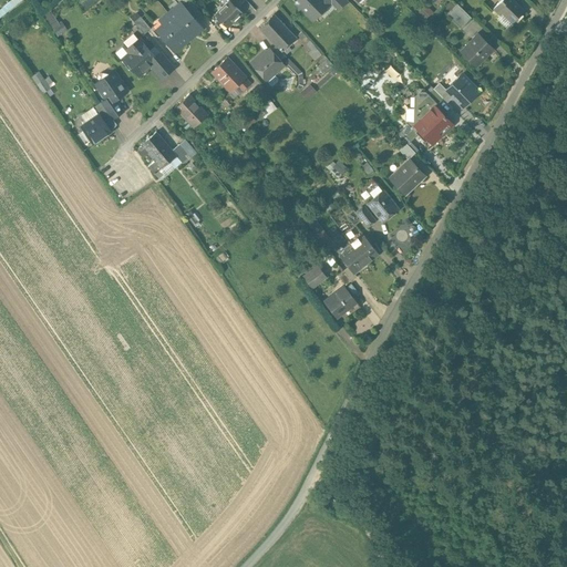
[(297,0),(296,2),(312,20),(328,6),(322,0),(297,0)]
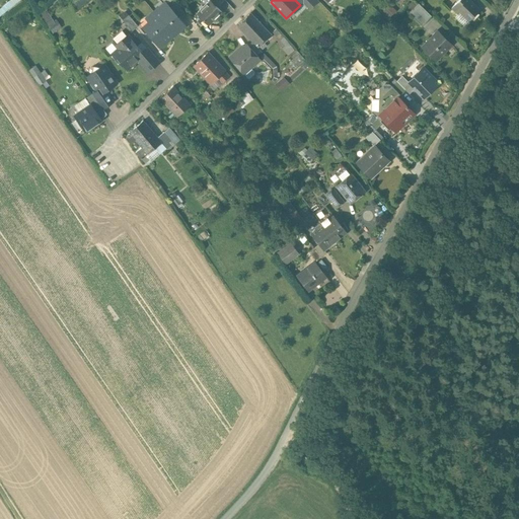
[(317,0),(299,0),(309,9),(318,1),(317,0)]
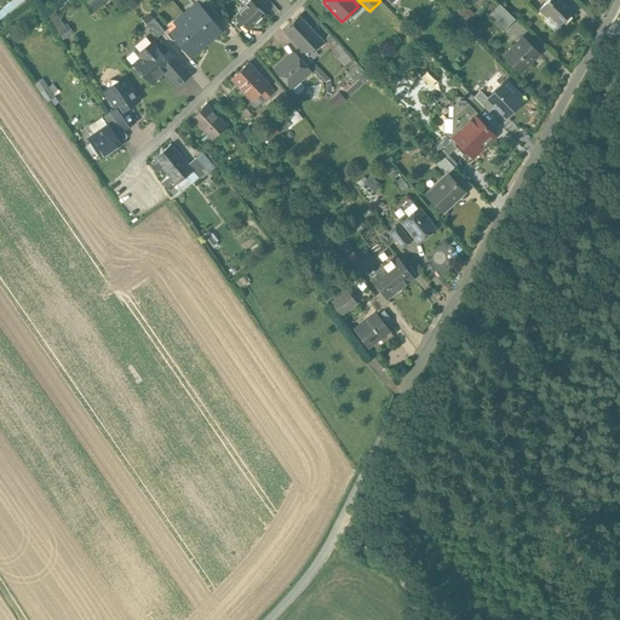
[(573,11),(561,0),(547,0),(539,10),(546,17),(549,15),(560,26),(573,11)]
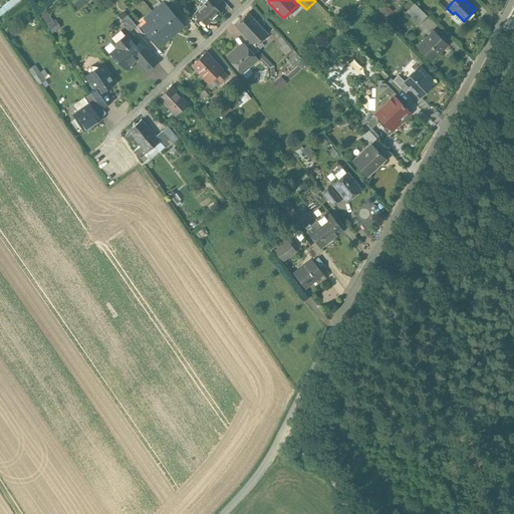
[(207,1),(194,13),(200,19),(200,20),(201,20),(206,25),(220,12),(214,6),(213,6),(211,4),(207,1)]
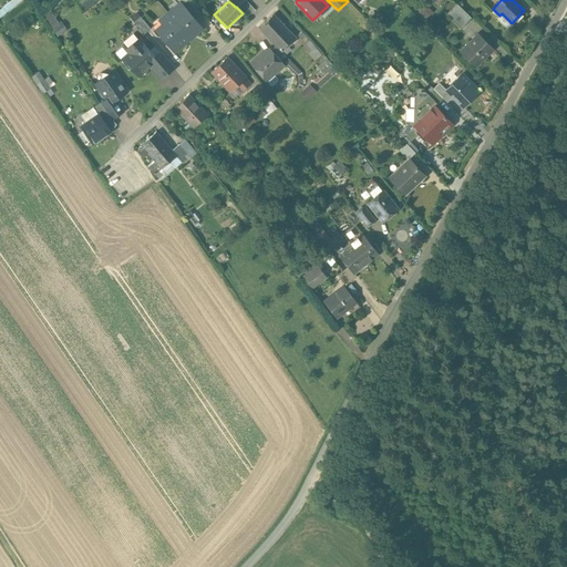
[(202,28),(181,2),(179,3),(167,13),(189,39),(202,28)]
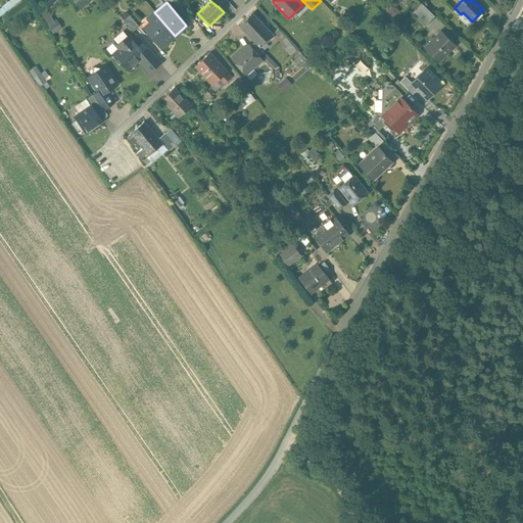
[(434,16),(421,3),(412,13),(425,26),(434,16)]
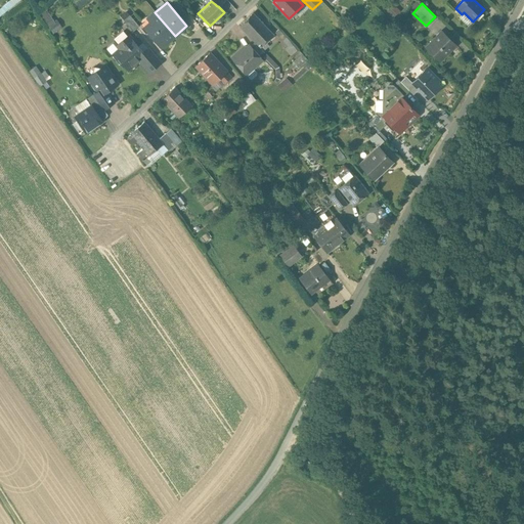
[(48,8),(41,13),(52,33),(60,28),(48,8)]
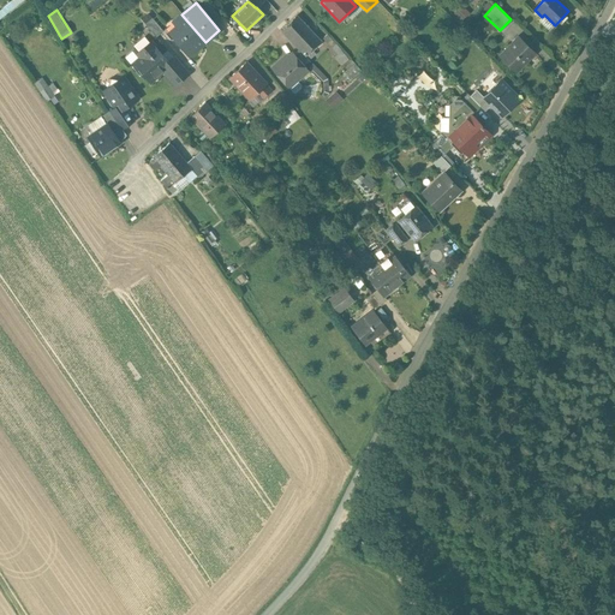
[(206,42),(181,15),(173,23),(178,28),(169,35),(189,57),(206,42)]
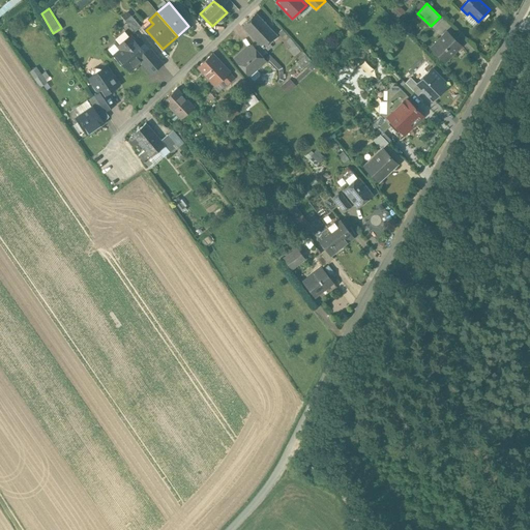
[(276,35),(256,13),(242,26),(258,42),(263,49),(276,35)]
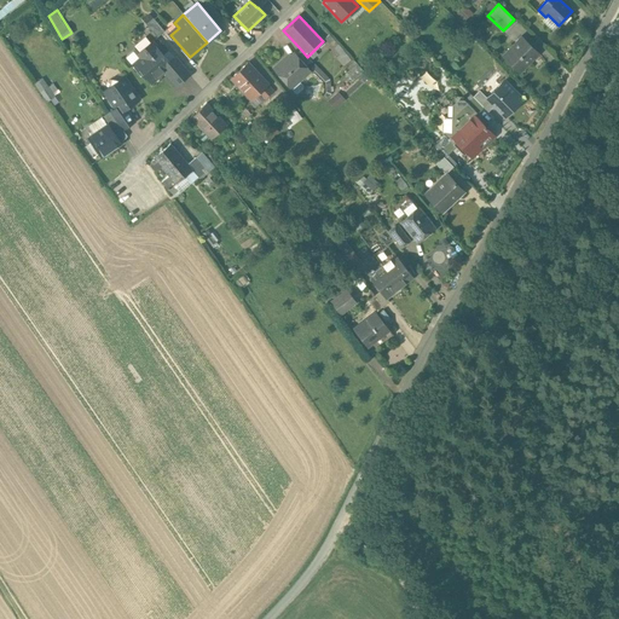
[(165,32),(154,18),(146,24),(157,38),(165,32)]
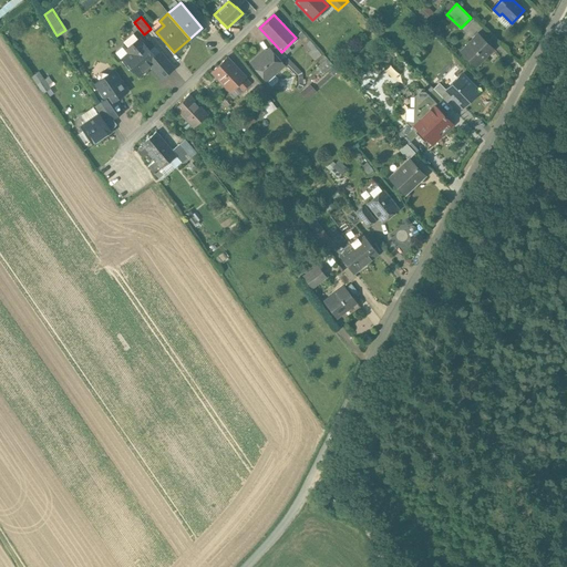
[(129,45),(137,35),(132,32),(124,42),(129,45)]
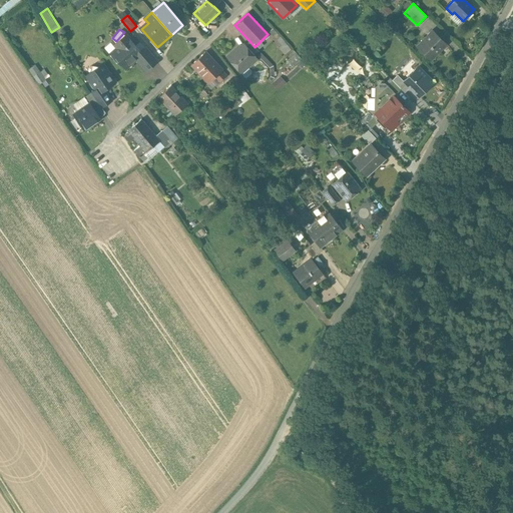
[(446,44),(433,30),(416,47),(430,60),(446,44)]
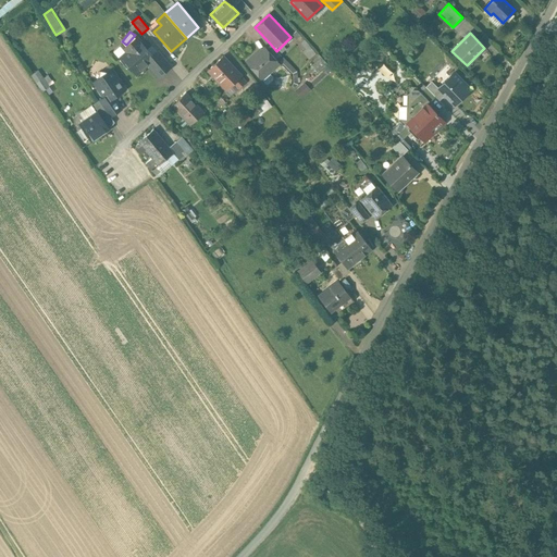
[(152,57),(136,37),(124,48),(126,49),(125,54),(120,59),(126,66),(128,66),(135,74),(148,63),(153,64),(157,61),(152,57)]
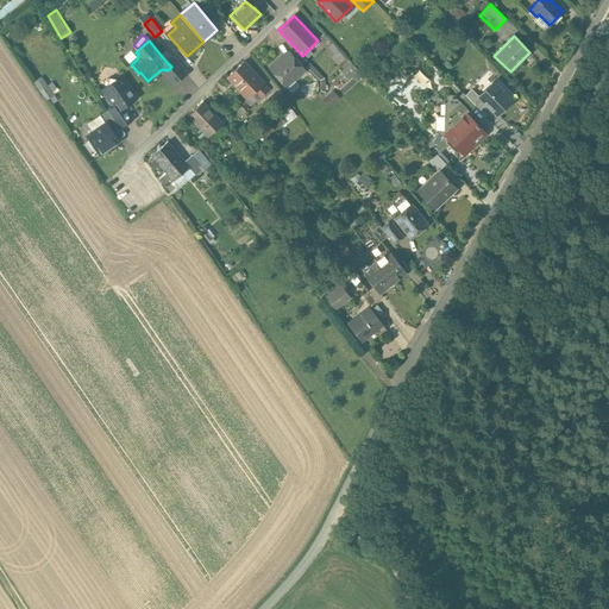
[(344,58),(332,44),(327,48),(332,54),(330,56),(337,64),(344,58)]
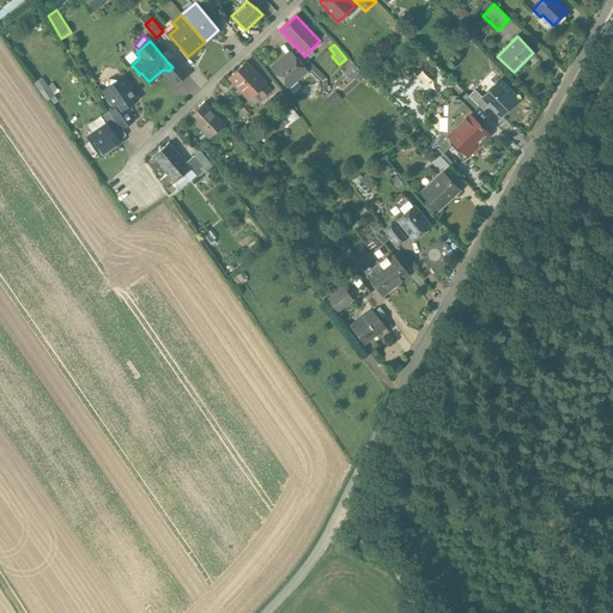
[(298,49),(292,54),(283,62),(280,60),(271,68),(287,86),(307,71),(303,66),(309,61),(309,60),(308,60),(304,56),(298,49)]
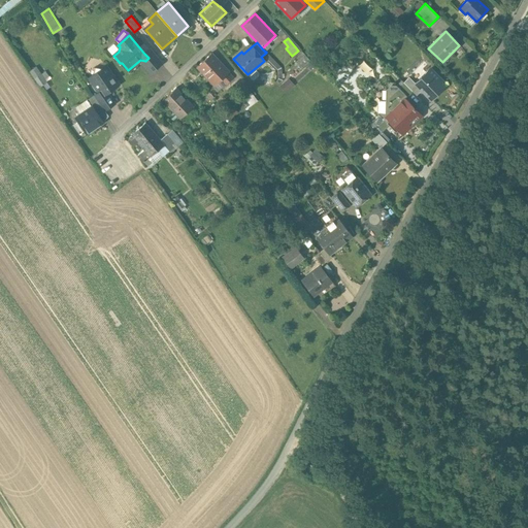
[(161,64),(150,50),(144,54),(149,58),(145,61),(144,65),(151,73),(161,64)]
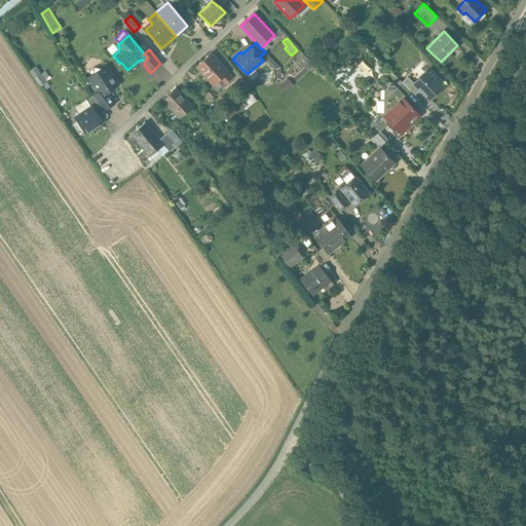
[(227,72),(211,53),(210,54),(197,66),(196,67),(214,85),(220,79),(225,85),(232,78),(227,72)]
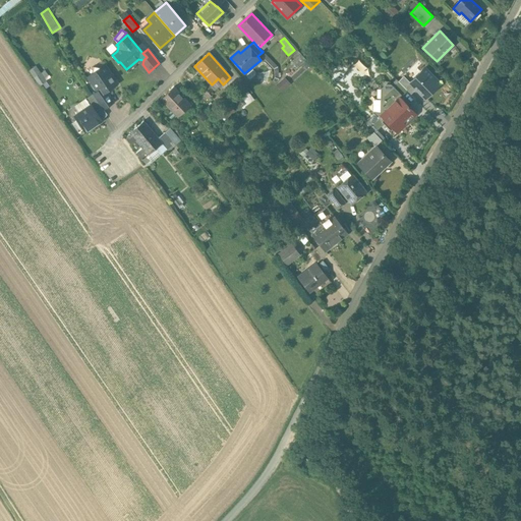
[(354,61),(361,69),(366,64),(359,57),(354,61)]
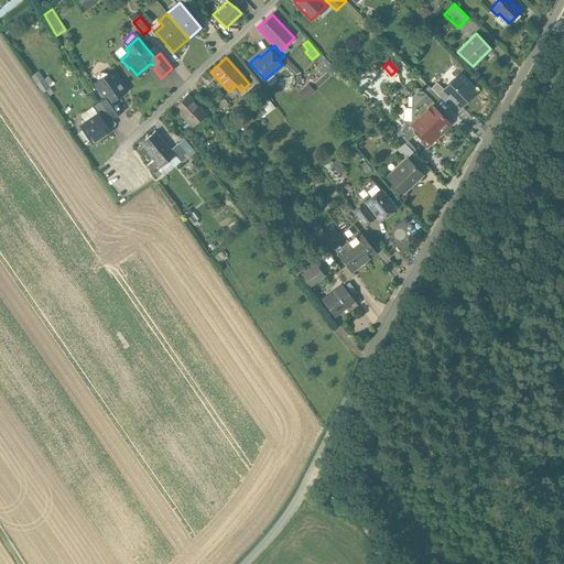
[(320,63),(311,72),(317,77),(326,68),(320,63)]
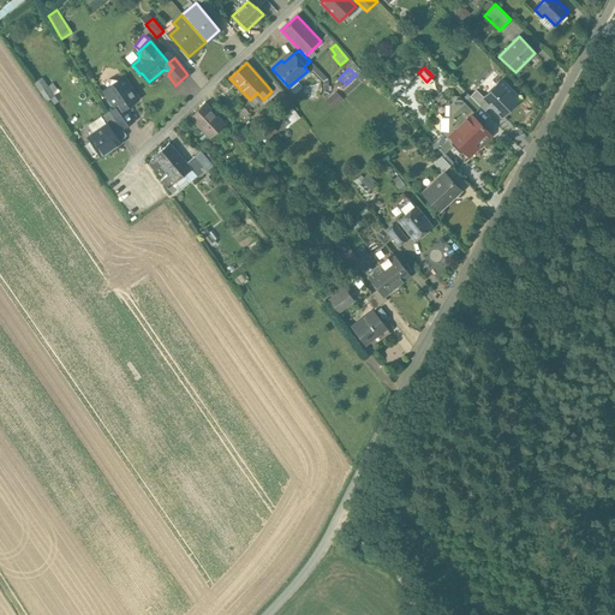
[(46,99),(59,91),(53,82),(48,84),(43,76),(35,81),(46,99)]
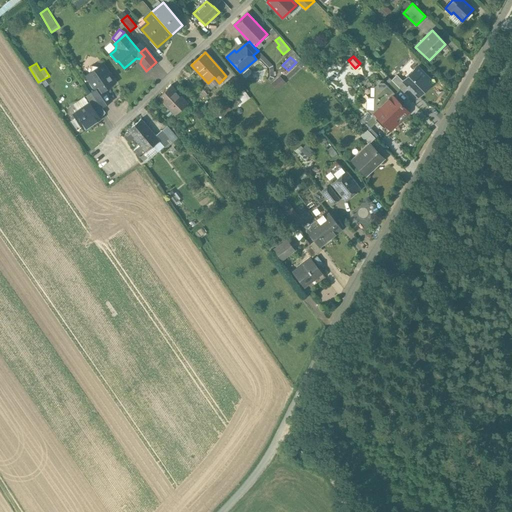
[(102,64),(99,67),(91,65),(89,78),(96,89),(99,93),(104,90),(114,82),(102,64)]
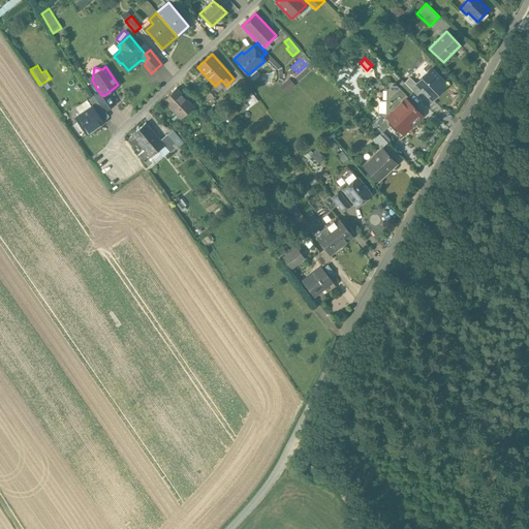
[(449,85),(430,67),(416,82),(410,75),(404,82),(417,95),(422,91),(433,101),(449,85)]
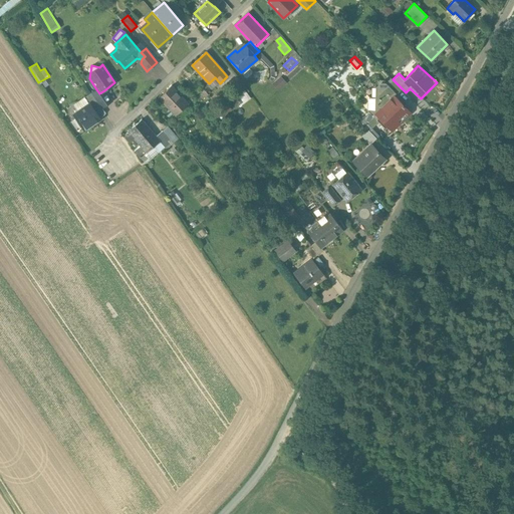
[(249,78),(255,73),(250,67),(244,73),(249,78)]
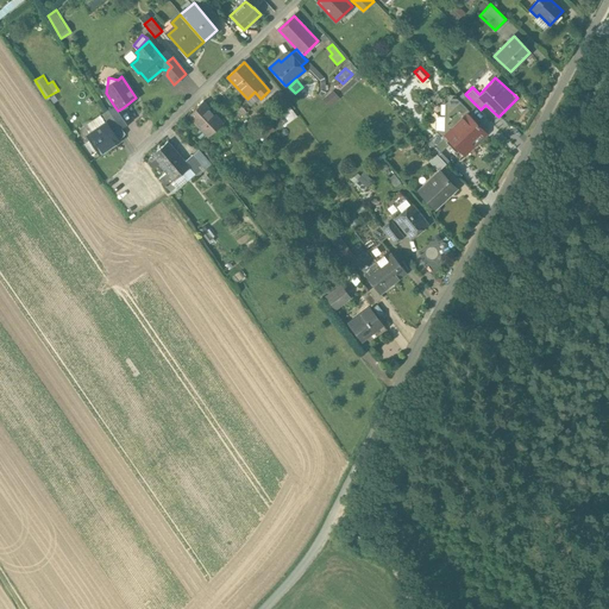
[(324,100),(330,106),(339,96),(333,90),(324,100)]
